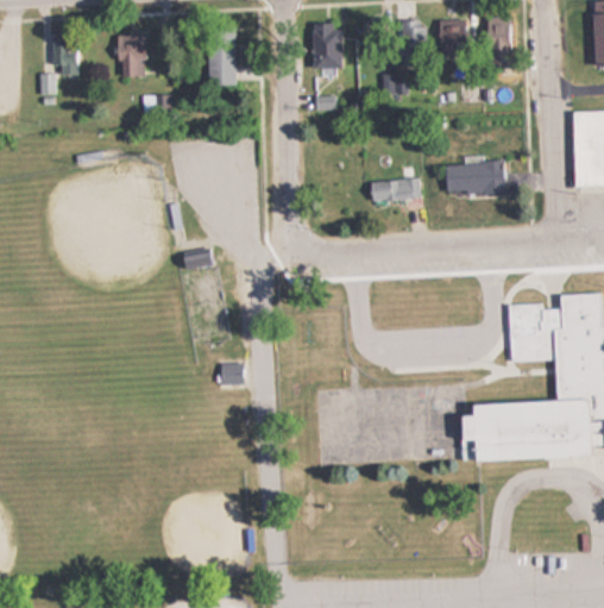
[(593,68),(603,67),(603,1),(592,2),(593,68)]
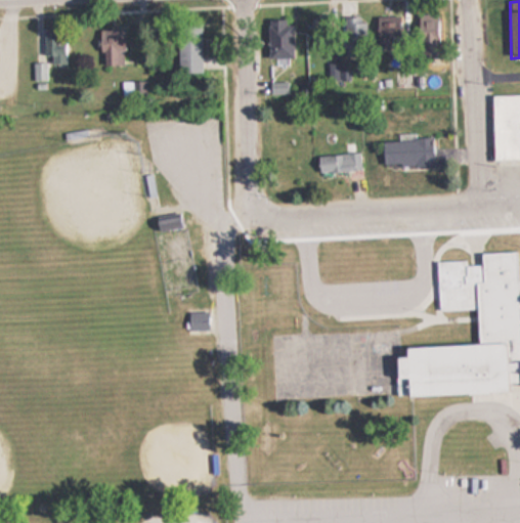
[(366,40),(366,16),(347,16),(347,40),(366,40)]
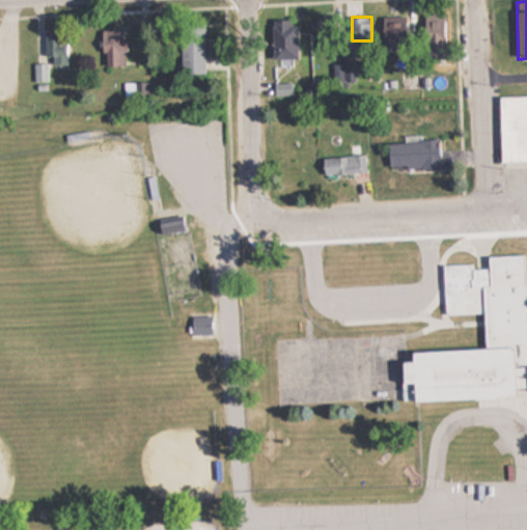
[(431,19),(431,51),(447,51),(447,19),(431,19)]
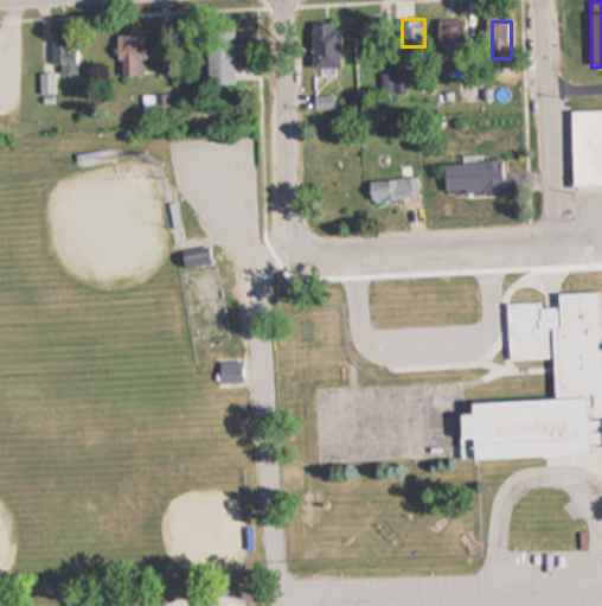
[(311,68),(340,68),(340,23),(311,23),(311,68)]
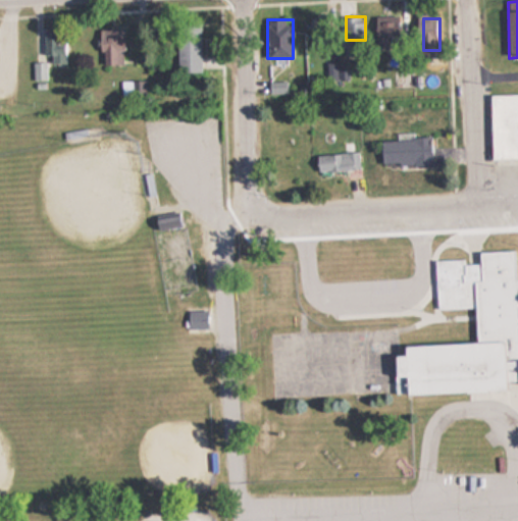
[(203,23),(178,23),(178,74),(203,74),(203,23)]
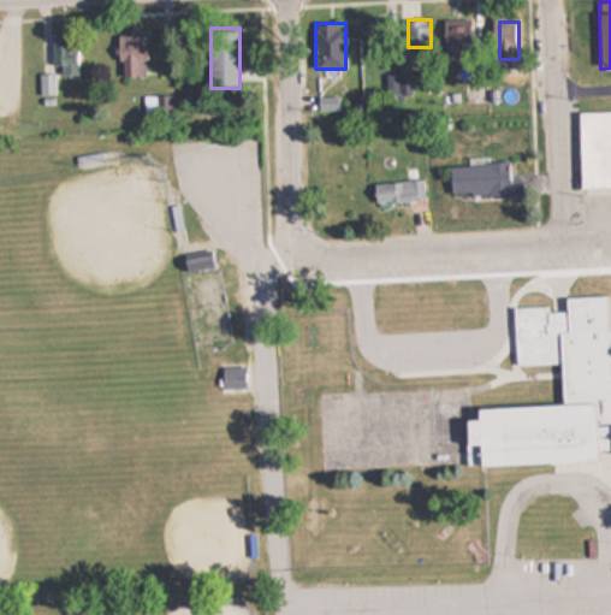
[(149,35),(119,35),(119,78),(149,78),(149,35)]
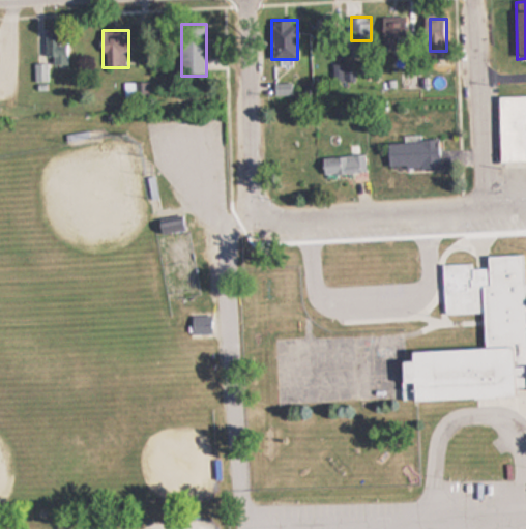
[(151,83),(126,83),(126,105),(151,105),(151,83)]
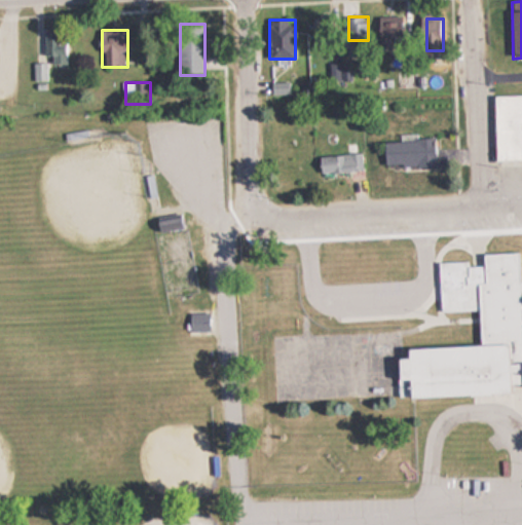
[(495,161),(521,161),(521,95),(495,96),(495,161)]
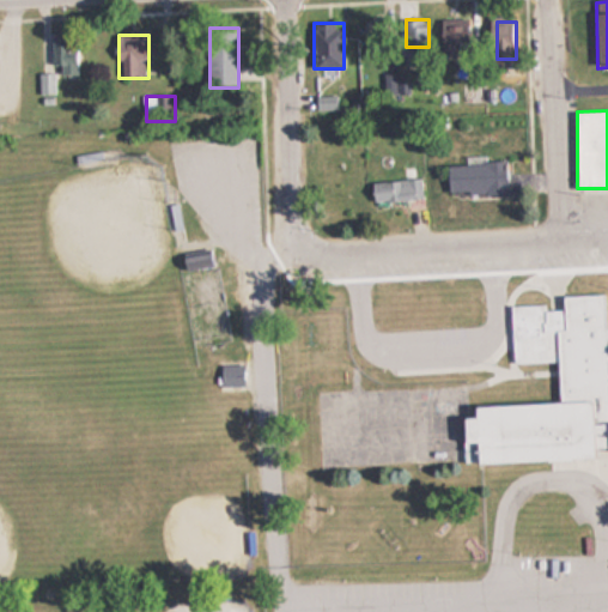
[(511,161),(453,161),(453,195),(511,195),(511,161)]
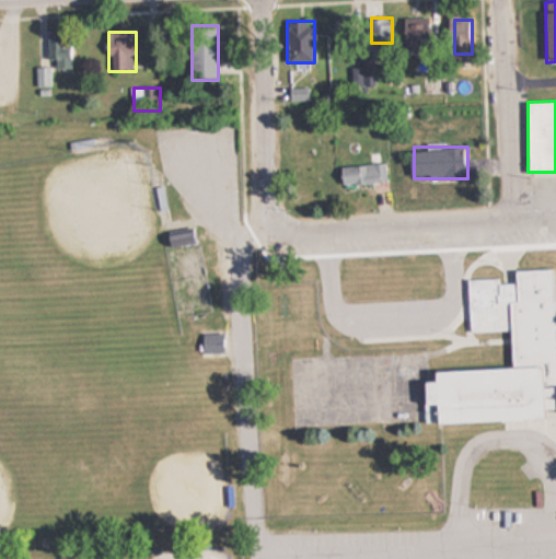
[(390,184),(390,164),(342,165),(342,184),(390,184)]
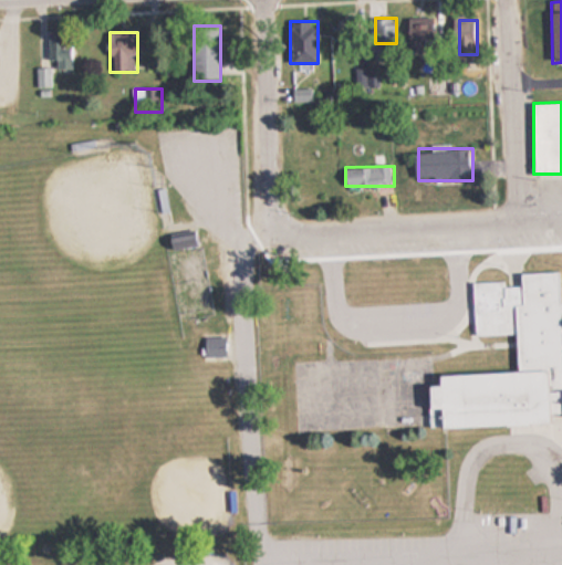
[(561,274),(521,274),(520,288),(507,288),(507,283),(476,283),(475,336),(518,337),(517,375),(437,374),(436,387),(427,387),(426,411),(437,411),(437,431),(561,432),(561,274)]
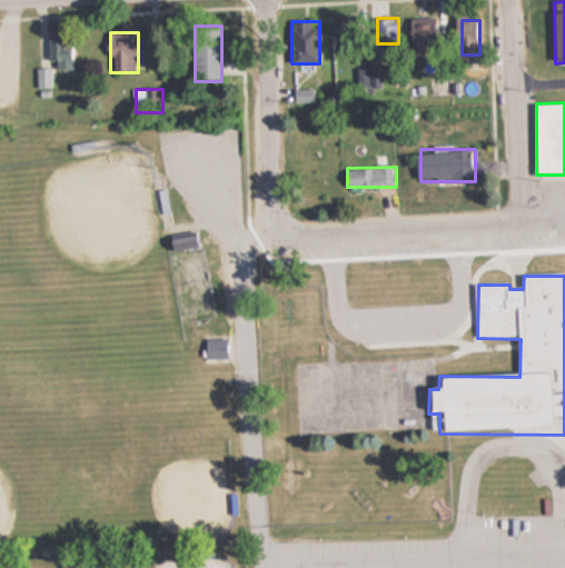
[(229,358),(229,339),(208,339),(208,358),(229,358)]
